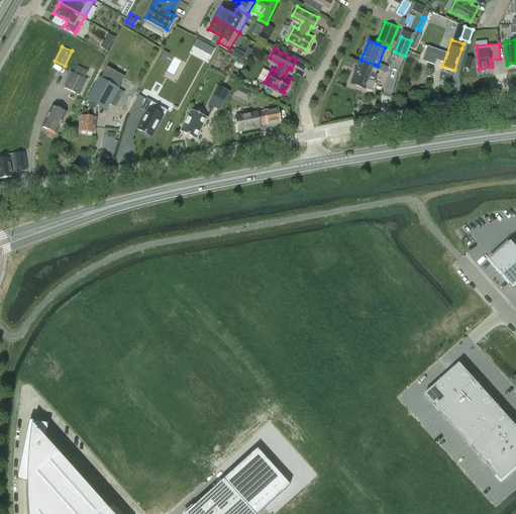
[(426,58),(435,60),(437,50),(427,48),(426,58)]
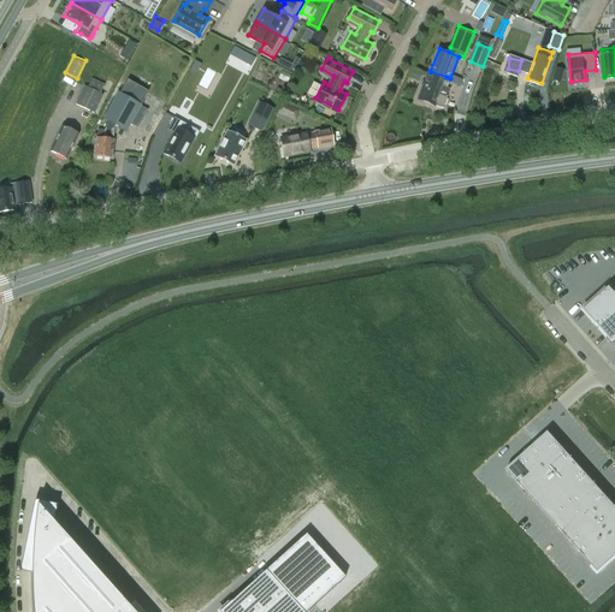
[(553,77),(561,79),(565,67),(556,65),(553,77)]
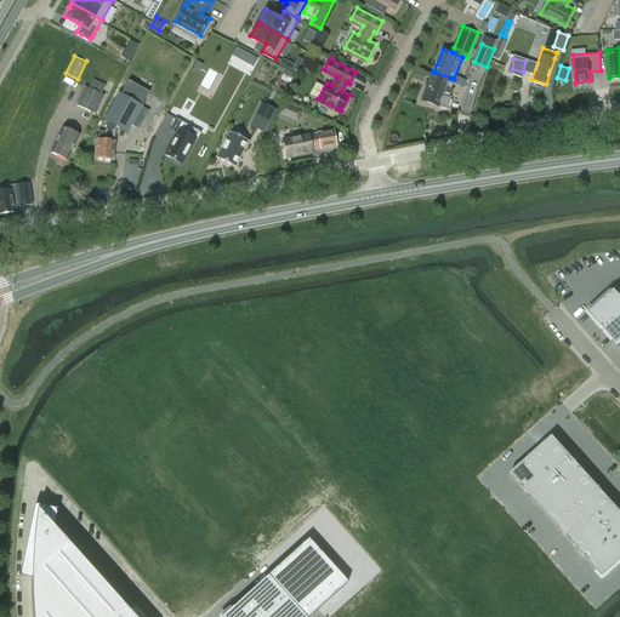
[(450,78),(433,72),(422,97),(448,107),(453,95),(450,93),(453,87),(451,86),(454,79),(450,78)]
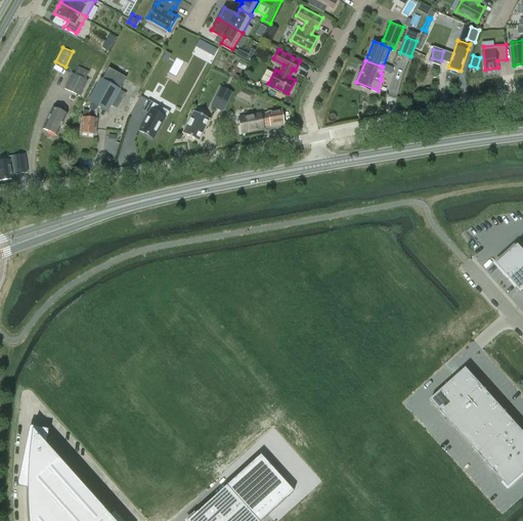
[(106,64),(100,77),(119,86),(121,87),(127,76),(106,64)]
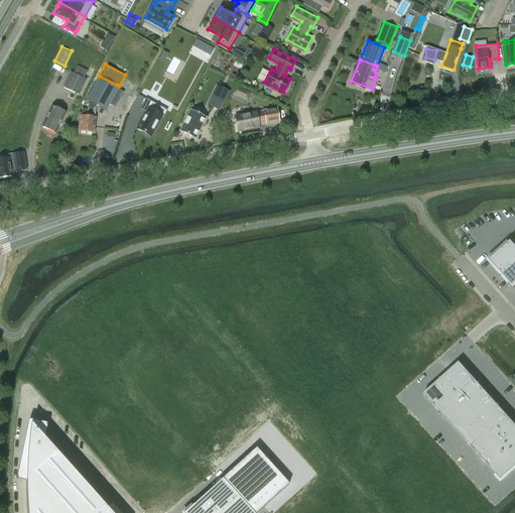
[(72,70),(65,85),(80,92),(87,78),(85,76),(88,69),(78,65),(75,71),(72,70)]
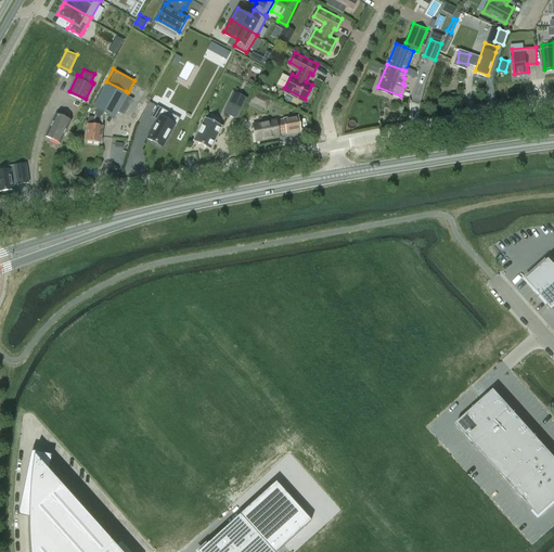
[(115,115),(128,92),(126,91),(106,81),(94,104),(98,106),(95,112),(95,115),(89,114),(89,118),(86,118),(86,123),(88,123),(87,139),(101,140),(103,124),(104,113),(105,113),(106,111),(115,115)]
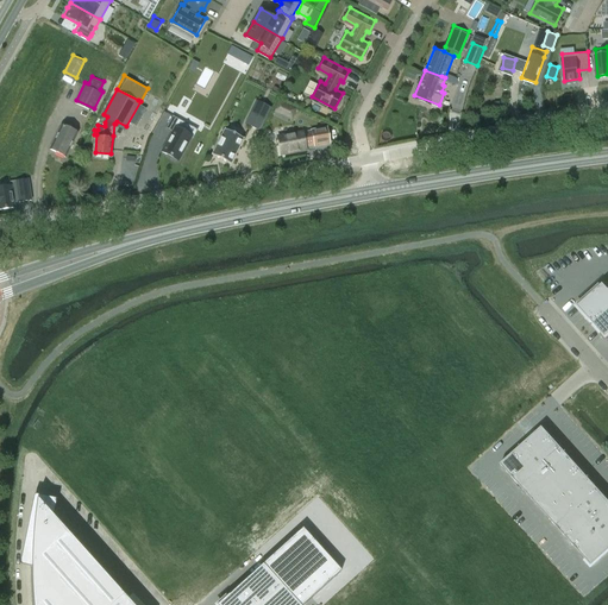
[(276,108),(294,117),(299,105),(281,96),(276,108)]
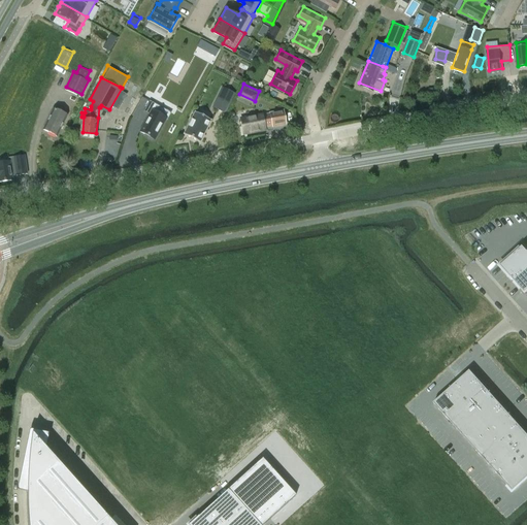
[(229,88),(220,107),(226,110),(235,92),(229,88)]
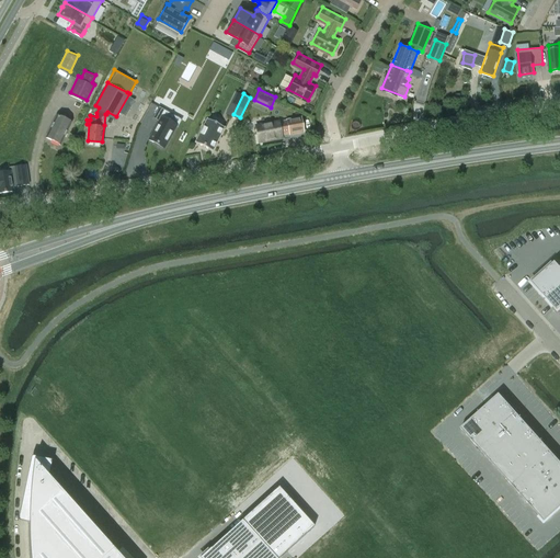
[(159,120),(149,137),(164,146),(178,123),(163,115),(167,109),(160,104),(153,116),(159,120)]
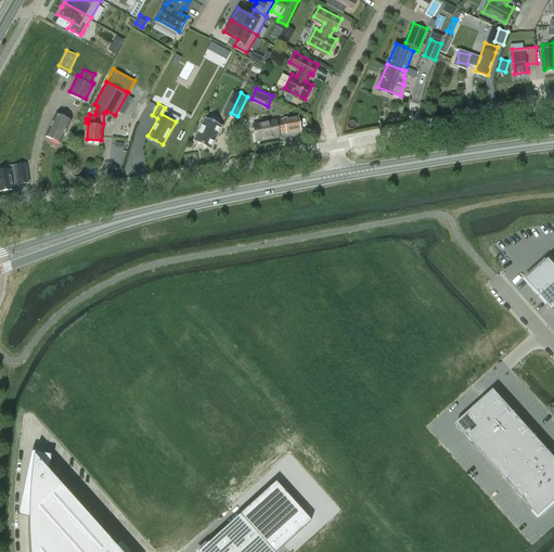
[(58,112),(47,133),(61,141),(72,118),(58,112)]
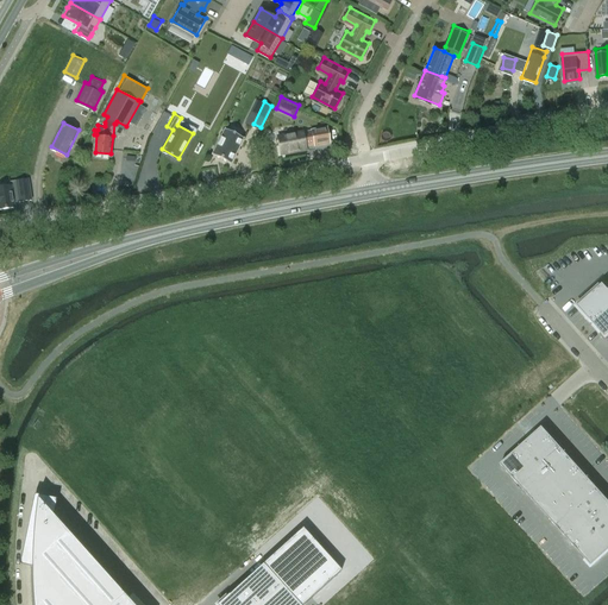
[(304,130),(279,134),(281,151),(307,146),(306,140),(314,139),(315,143),(331,140),(328,125),(312,128),(304,131),(304,130)]
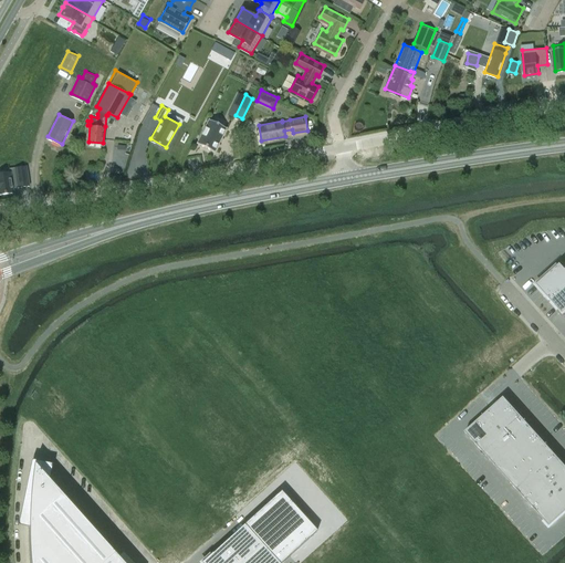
[(227,126),(209,118),(198,142),(215,150),(227,126)]
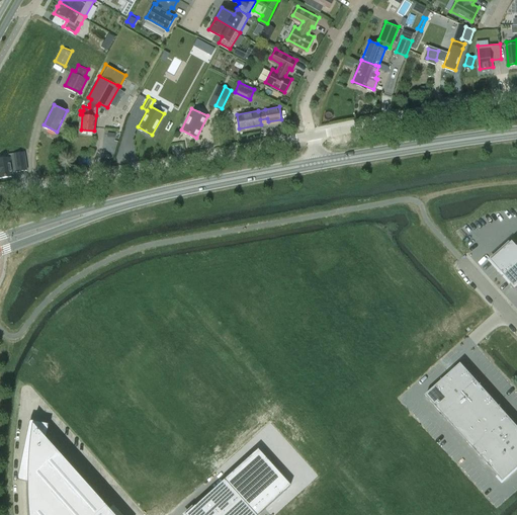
[(105,129),(104,147),(115,147),(116,129),(105,129)]
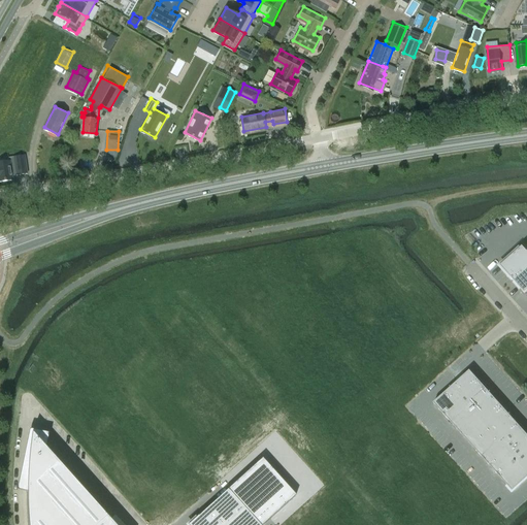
[(9,159),(0,160),(0,178),(13,177),(12,172),(17,171),(18,172),(28,171),(25,153),(9,156),(9,159)]
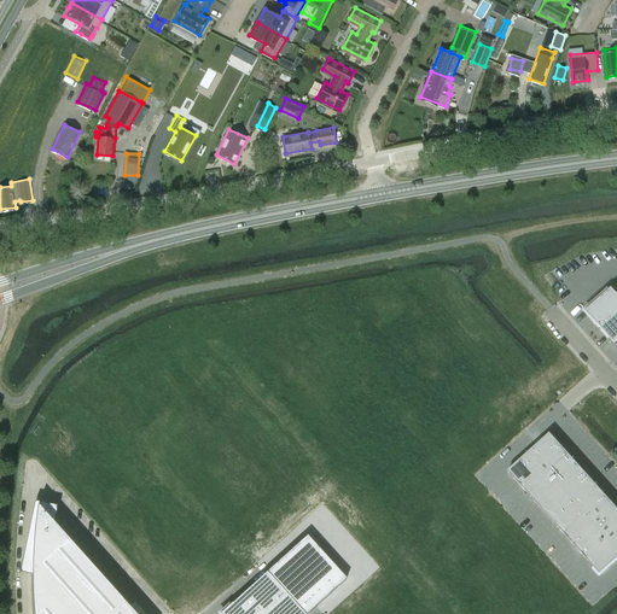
[(616,290),(612,286),(587,309),(615,340),(616,338),(616,290)]
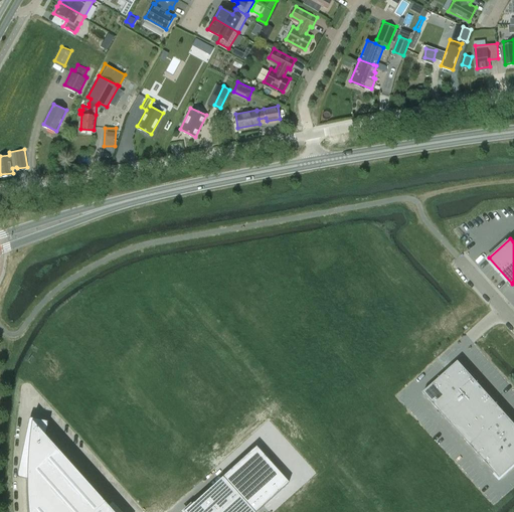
[(513,420),(460,359),(423,391),(501,477),(513,464),(513,420)]
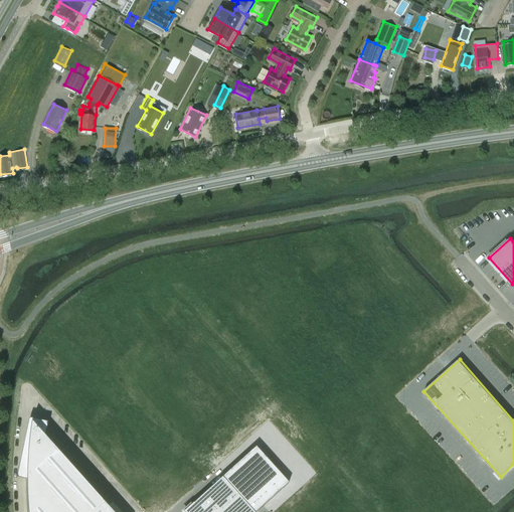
[(29,416),(17,476),(27,478),(27,486),(28,493),(28,499),(28,505),(28,508),(29,511),(28,511),(114,511),(45,436),(48,420),(29,416)]
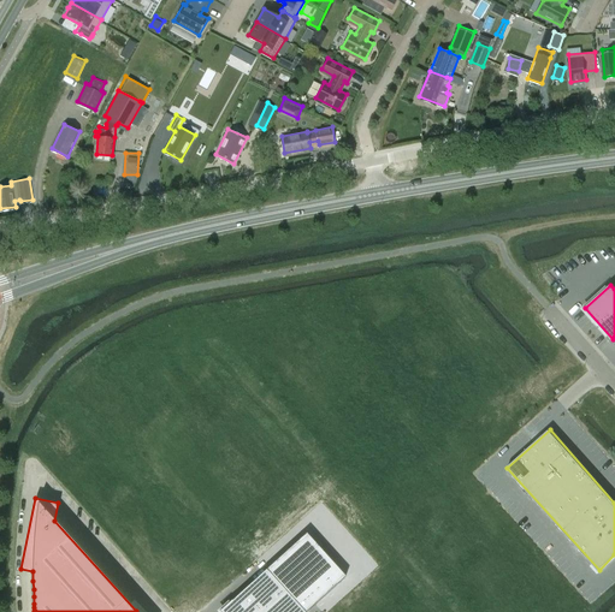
[(285,590),(261,611),(305,611),(307,611),(312,606),(347,575),(307,532),(272,563),(267,568),(287,589),(285,590)]
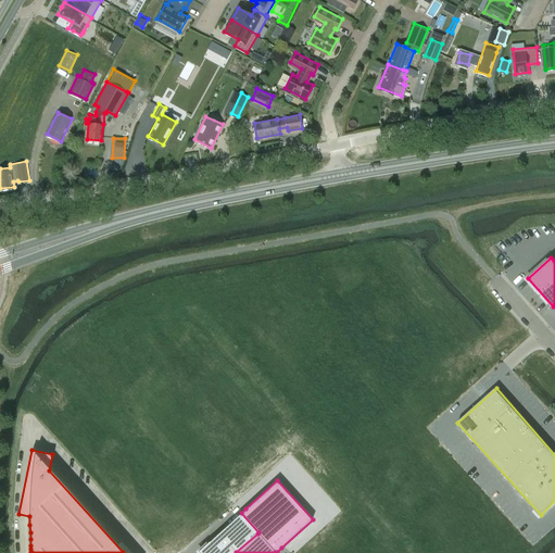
[(241,513),(199,551),(201,552),(236,552),(257,533),(259,532),(241,513)]
